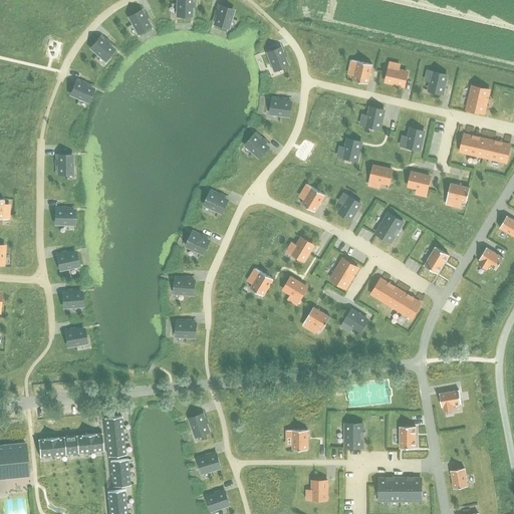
[(189,0),(176,0),(176,15),(190,15),(189,0)]
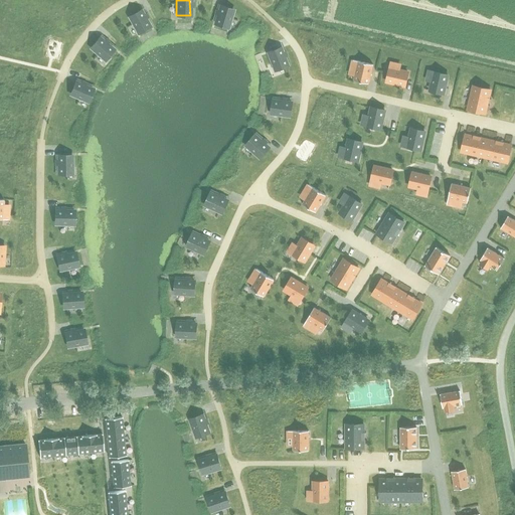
[(219,5),(214,23),(227,27),(232,9),(219,5)]
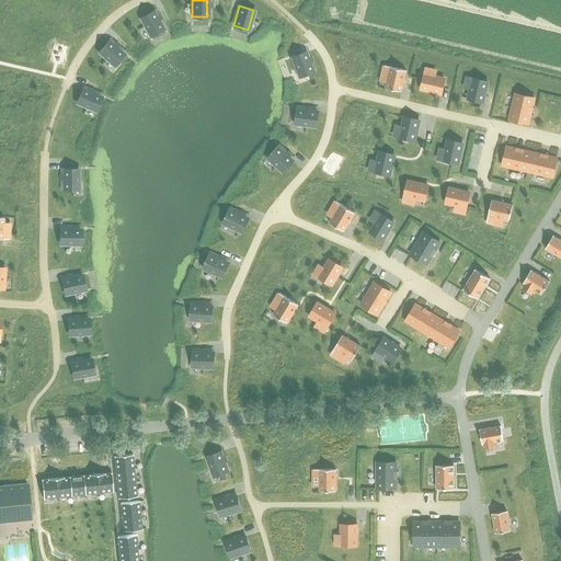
[(152,11),(140,19),(149,36),(162,29),(152,11)]
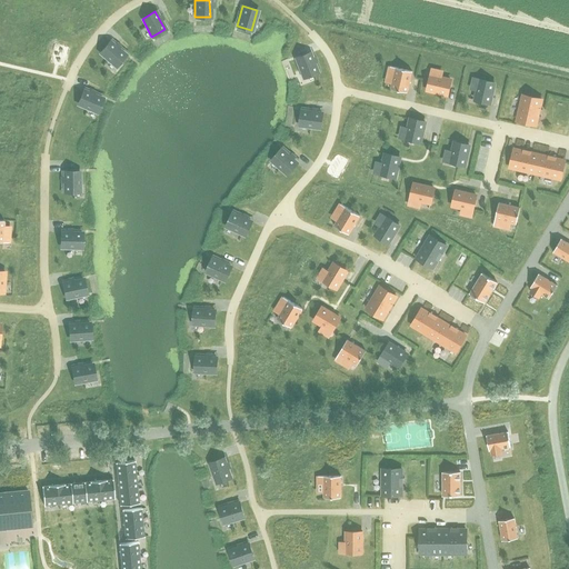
[(110,42),(100,53),(115,67),(125,56),(110,42)]
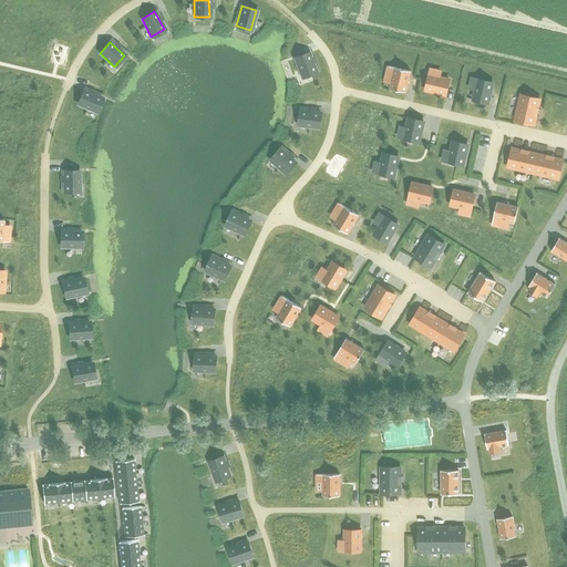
[(308,51),(294,57),(301,75),(316,70),(308,51)]
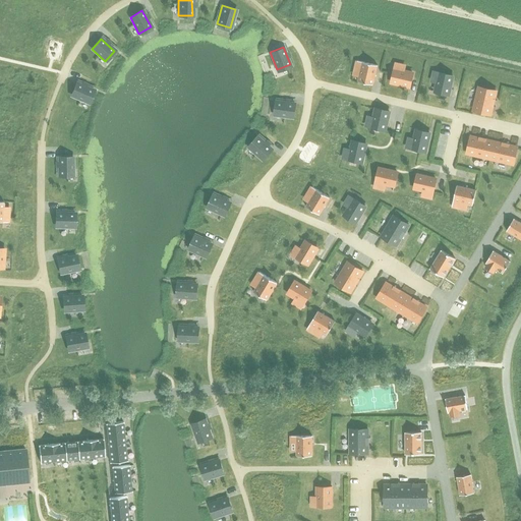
[(372,85),(377,65),(356,61),(355,65),(361,66),(357,81),(372,85)]
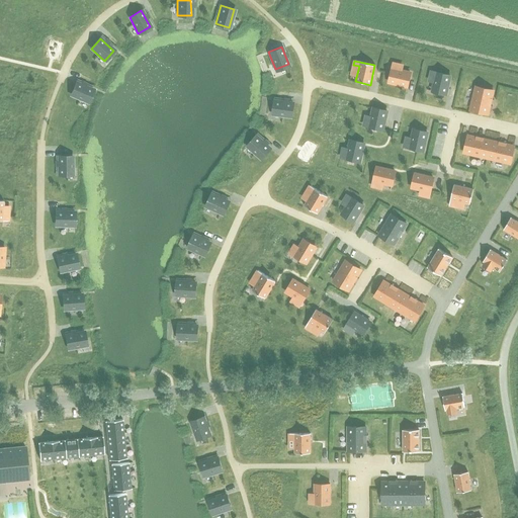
[(407,86),(410,73),(392,69),(389,82),(407,86)]
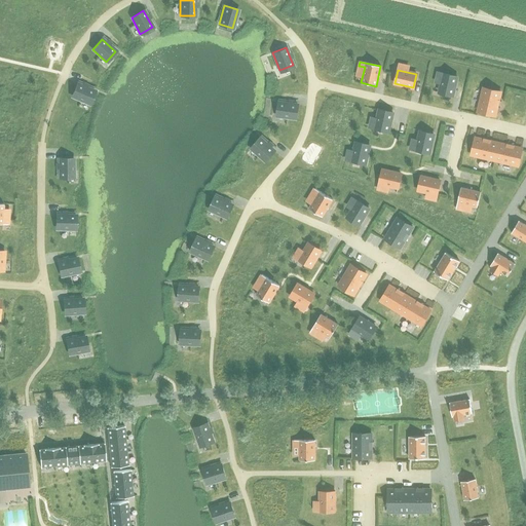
[(452,96),(456,77),(443,73),(439,92),(452,96)]
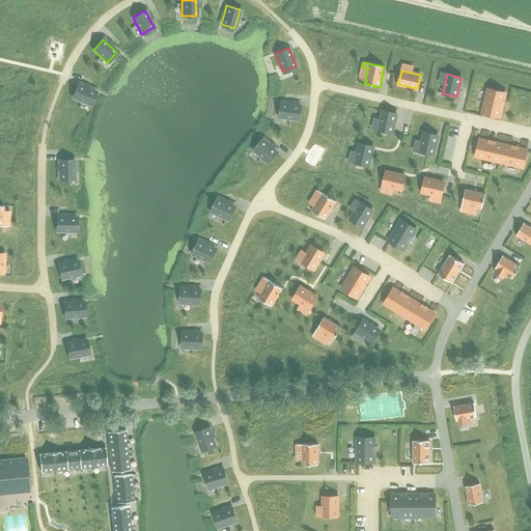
[(78,84),(73,98),(89,105),(95,91),(78,84)]
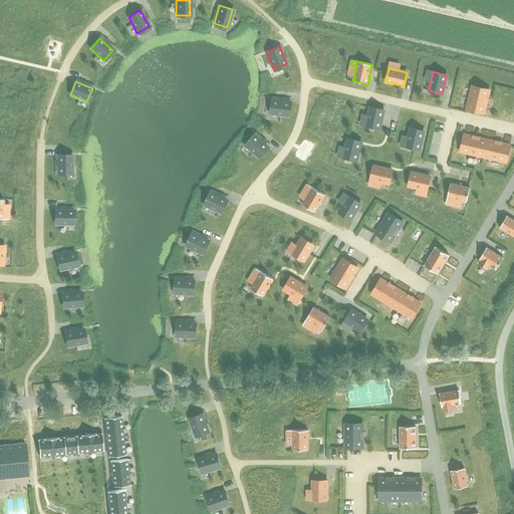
[(484,112),(489,89),(472,86),(467,108),(484,112)]
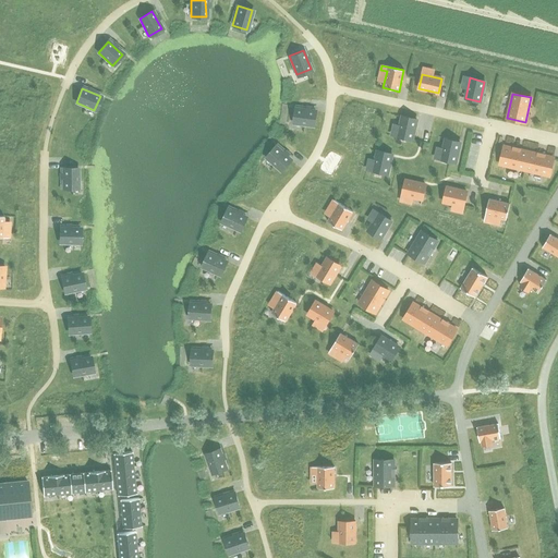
[(295,108),(294,123),(314,125),(316,111),(295,108)]
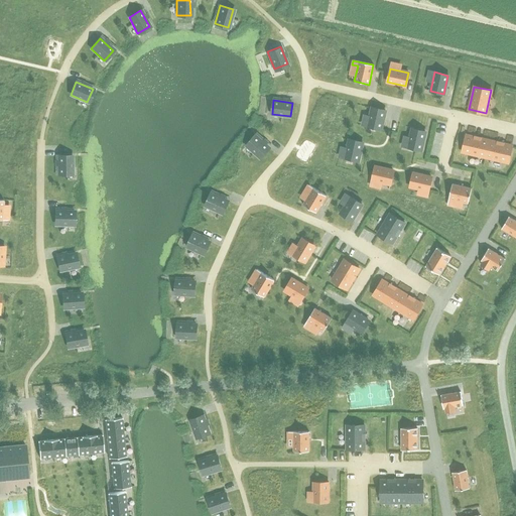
[(381,129),(385,111),(372,108),(367,126),(381,129)]
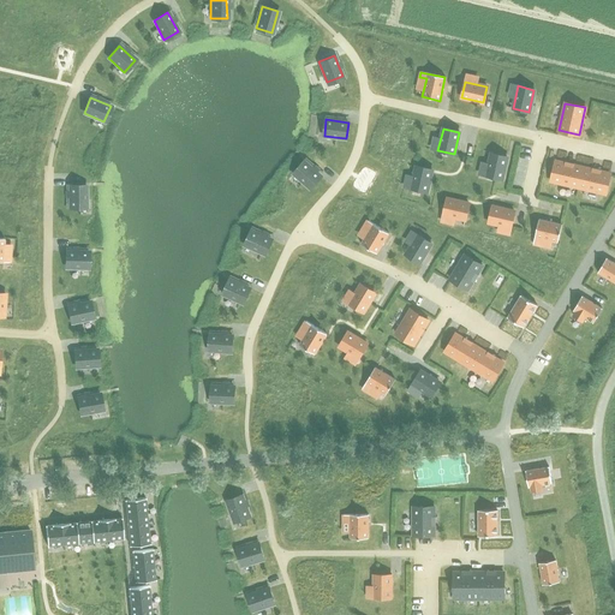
[(502,180),(507,157),(490,154),(485,175),(502,180)]
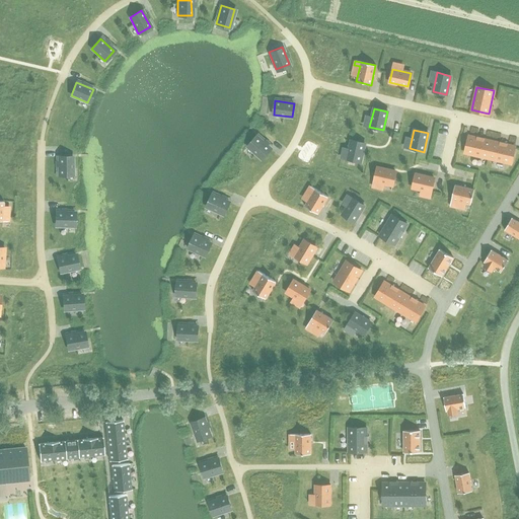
[(256,136),(247,146),(262,158),(271,148),(256,136)]
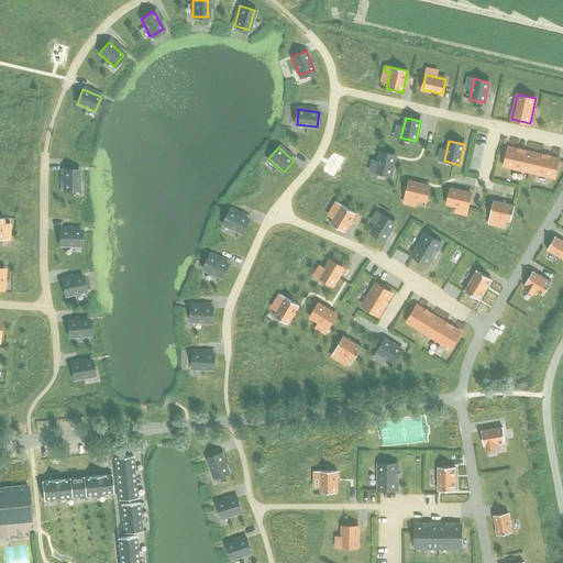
[(529,172),(533,153),(508,147),(504,166),(529,172)]
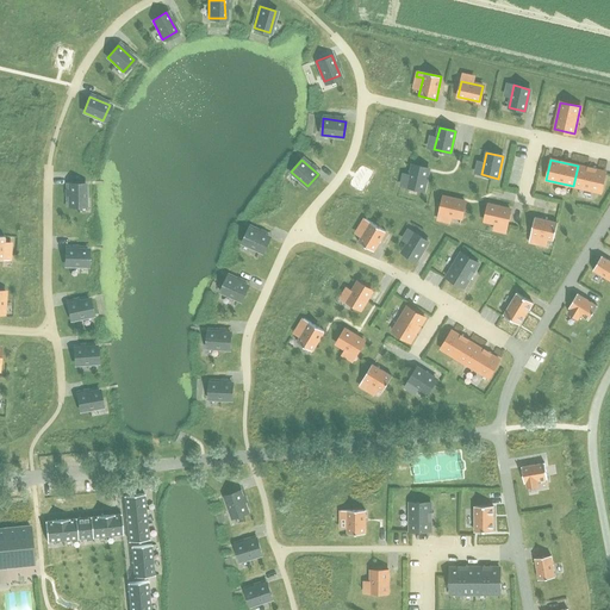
[(423,191),(428,168),(412,165),(408,186),(423,191)]
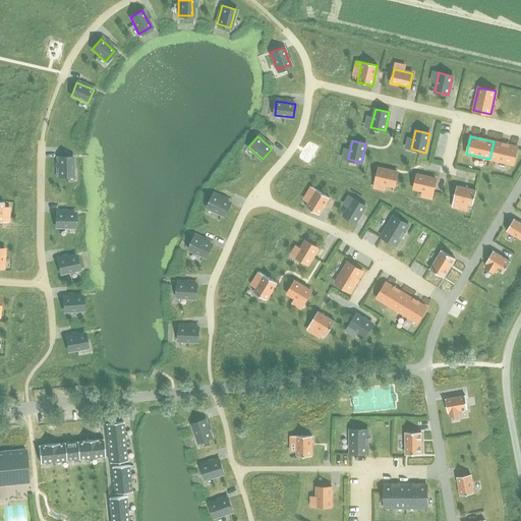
[(513,164),(516,147),(494,141),(489,159),(513,164)]
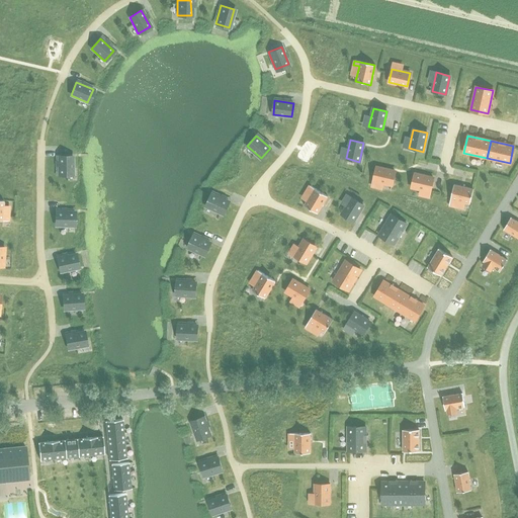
[(72,157),(59,157),(59,176),(73,175),(72,157)]
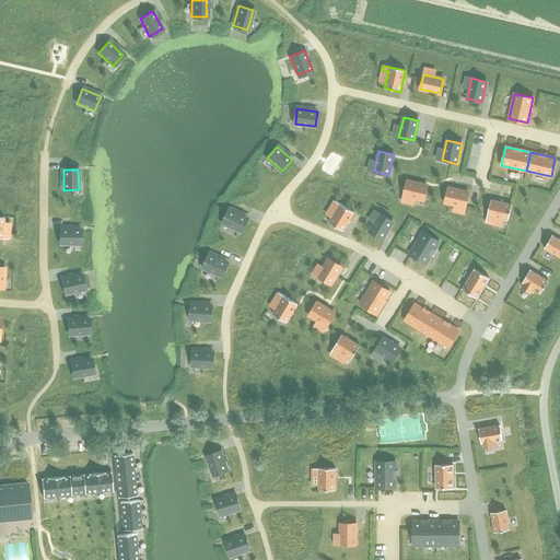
[(423,200),(427,185),(407,181),(404,195),(423,200)]
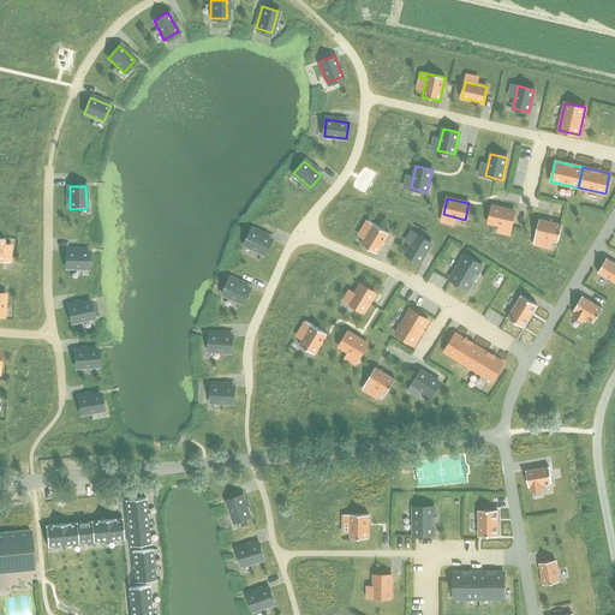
[(511,227),(514,212),(493,206),(489,222),(511,227)]
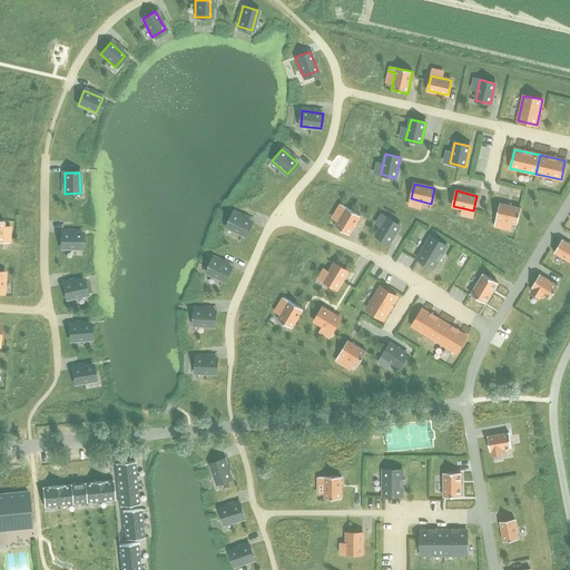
[(517,225),(520,208),(499,203),(494,225),(499,226),(500,220),(517,225)]
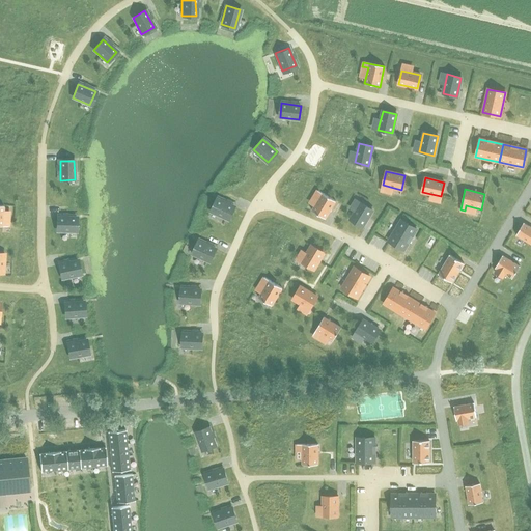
[(325,219),(335,201),(317,190),(315,194),(319,197),(311,211),(325,219)]
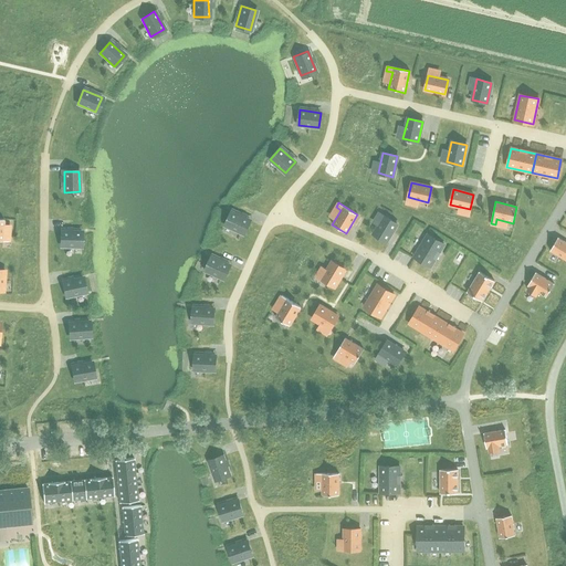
[(231,211),(226,226),(243,233),(250,220),(231,211)]
